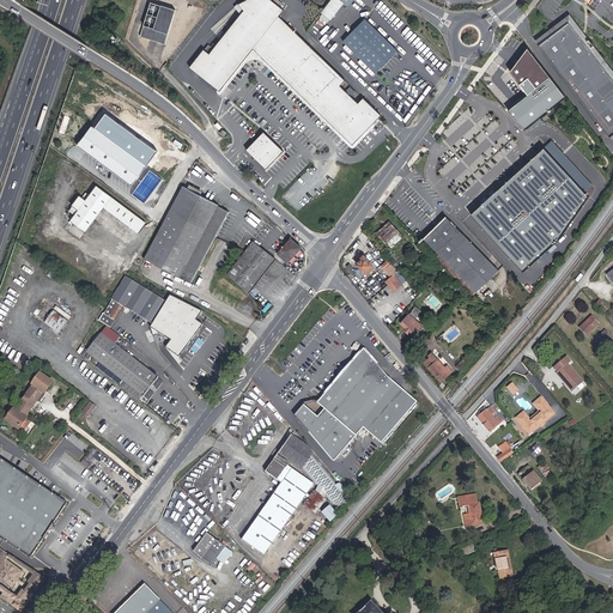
[(358,139),(381,115),(363,97),(358,103),(340,85),(345,80),(279,16),(284,10),(271,0),(244,0),(237,4),(244,10),(217,46),(214,43),(211,47),(208,44),(205,50),(204,49),(190,68),(220,91),(254,49),(335,127),(340,121),(358,139)]
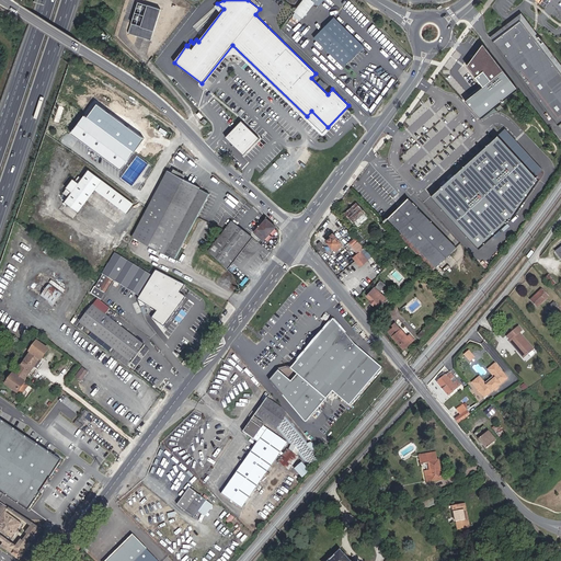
[(315,2),(310,0),(301,0),(296,9),(294,11),(301,18),(315,2)]
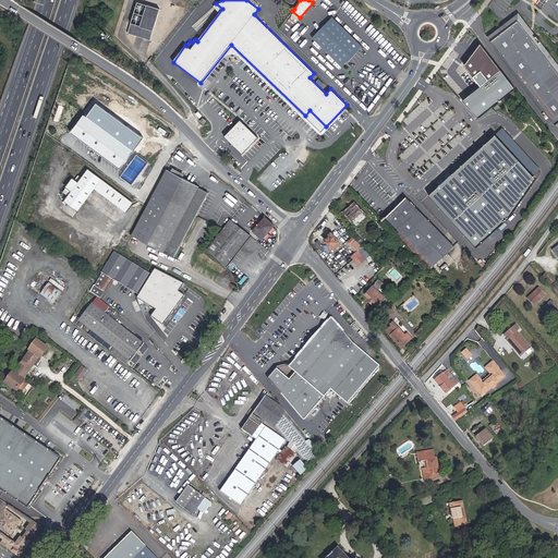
[(160,10),(137,2),(128,34),(150,40),(160,10)]
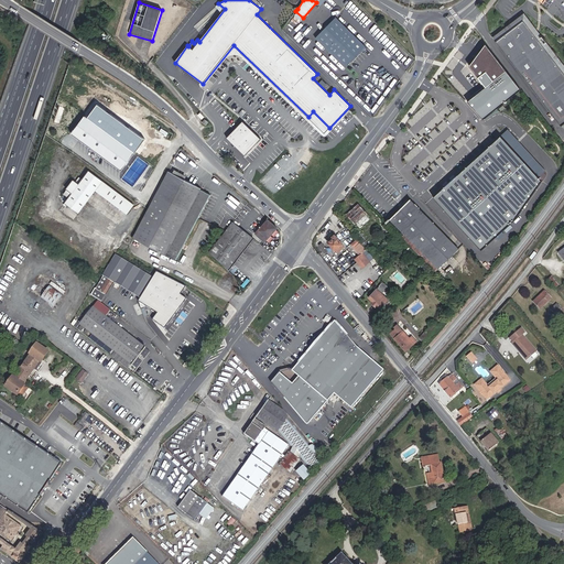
[(522,21),(563,74),(563,67),(523,15),(492,39),(495,42),(522,21)]
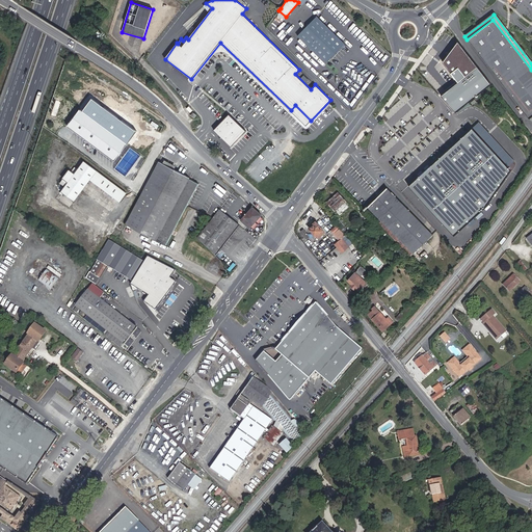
[(325,63),(345,44),(317,16),(297,35),(325,63)]
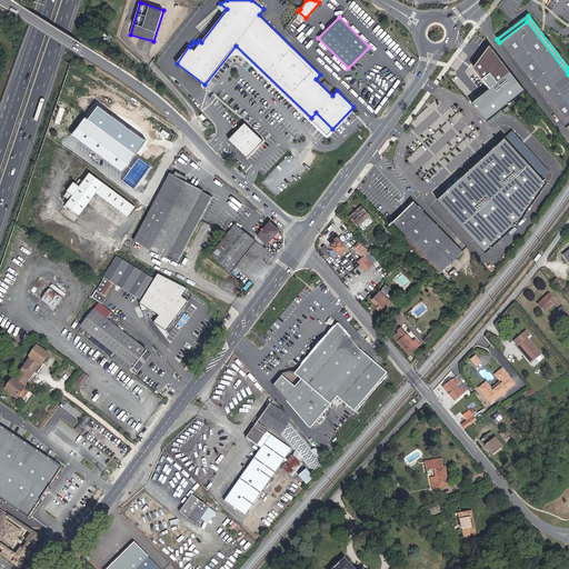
[(568,75),(527,21),(499,42),(566,128),(568,125),(568,75)]
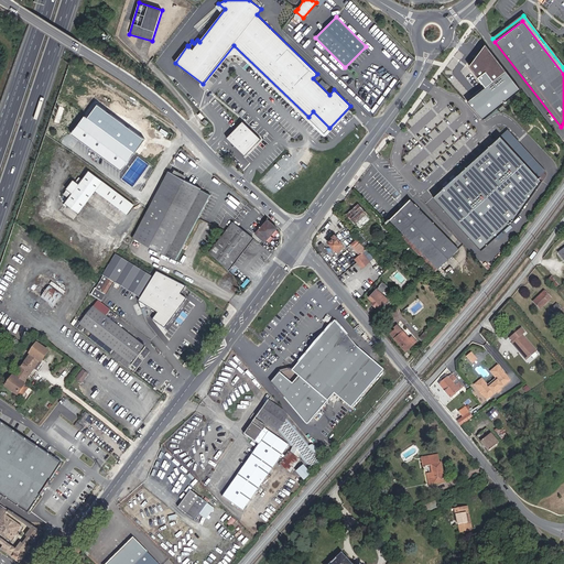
[(519,88),(486,44),(470,66),(486,87),(468,101),(483,118),(519,88)]
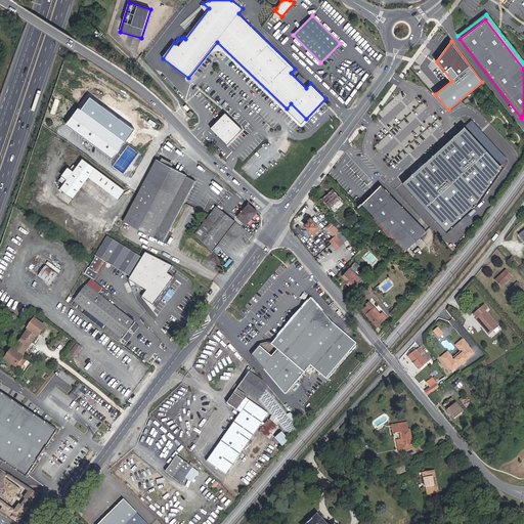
[(302,124),(306,119),(291,103),(287,108),(302,124)]
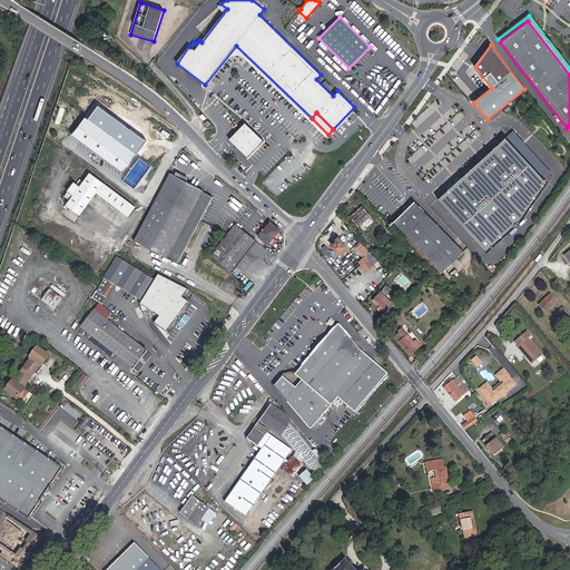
[(123,172),(136,154),(87,115),(72,133),(123,172)]
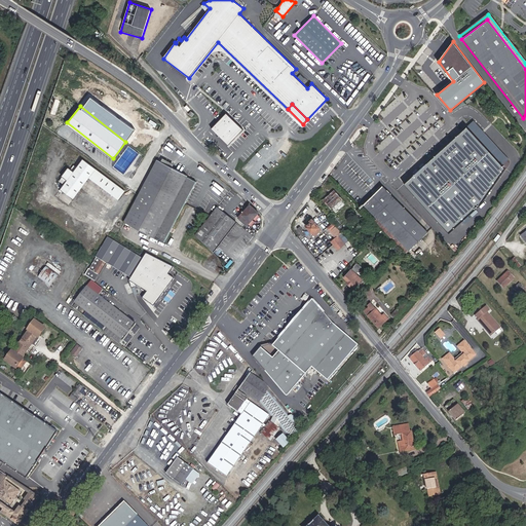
[(246,129),(228,113),(214,127),(231,144),(246,129)]
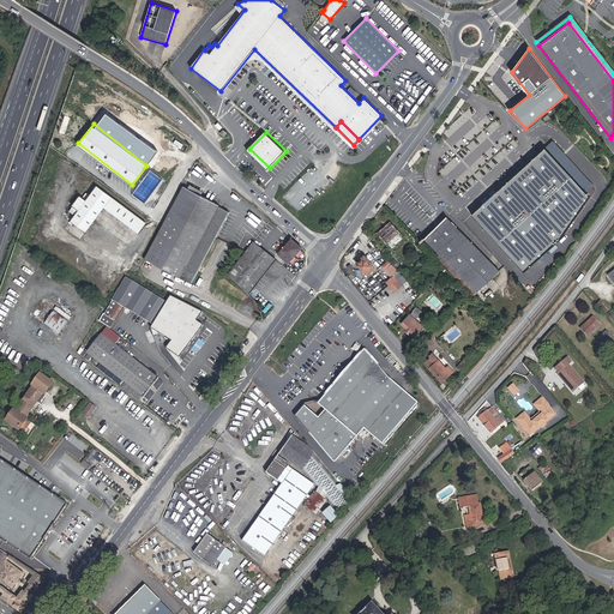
[(158,155),(167,162),(175,150),(162,140),(156,150),(143,140),(137,148),(146,154),(148,152),(156,157),(158,155)]
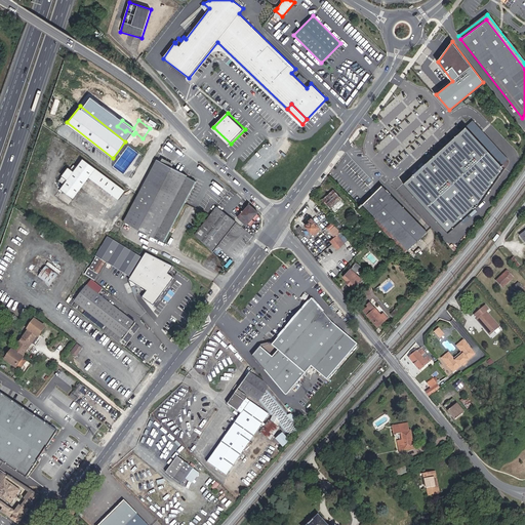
[(438,156),(407,184),(451,232),(508,168),(471,127),(438,156)]
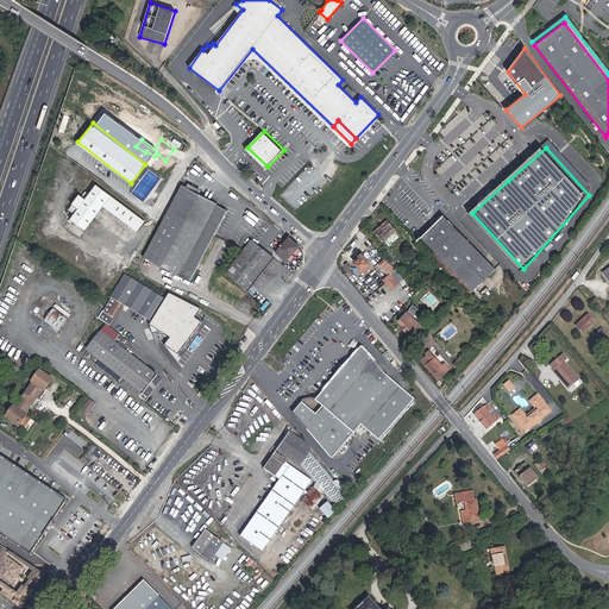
[(180,275),(190,281),(215,234),(227,211),(217,205),(218,203),(182,184),(144,257),(146,258),(145,259),(149,262),(150,259),(180,276),(180,275)]
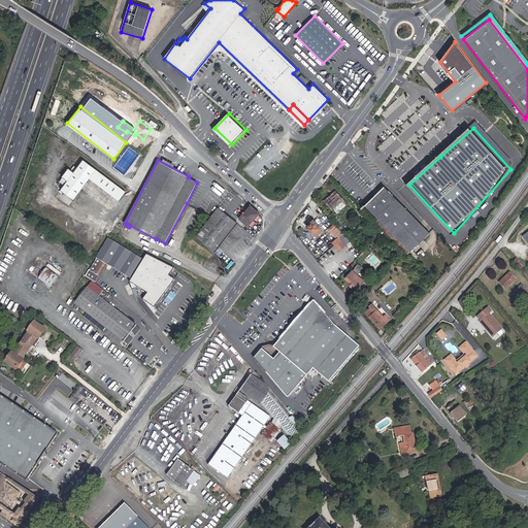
[(119,200),(125,192),(84,161),(77,168),(74,166),(71,170),(69,168),(62,177),(68,182),(64,186),(61,190),(73,199),(90,177),(119,200)]
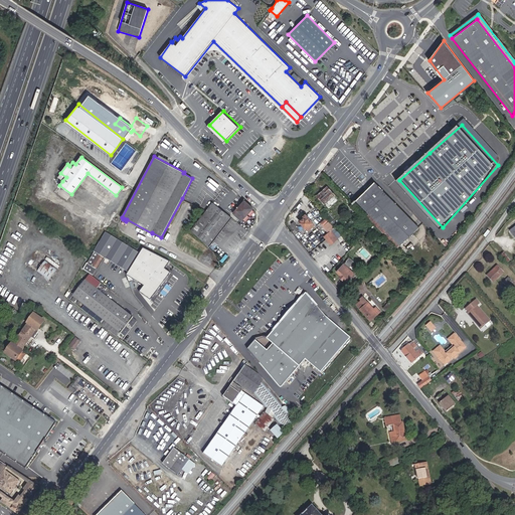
[(62,181),(66,177),(60,173),(57,177),(62,181)]
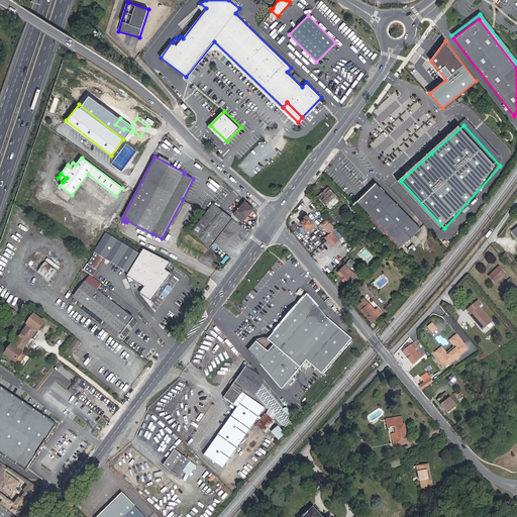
[(402,245),(419,227),(376,184),(357,201),(371,214),(402,245)]
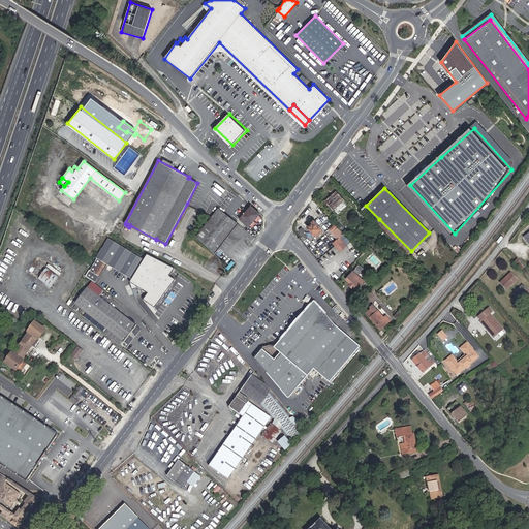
[(325,200),(333,210),(344,200),(336,191),(325,200)]
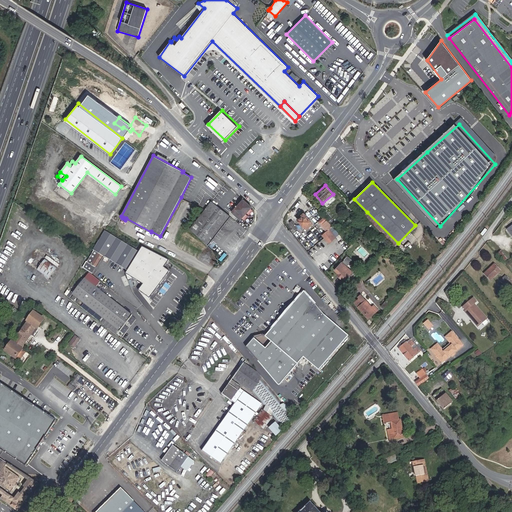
[(232,212),(240,219),(252,207),(243,199),(232,212)]
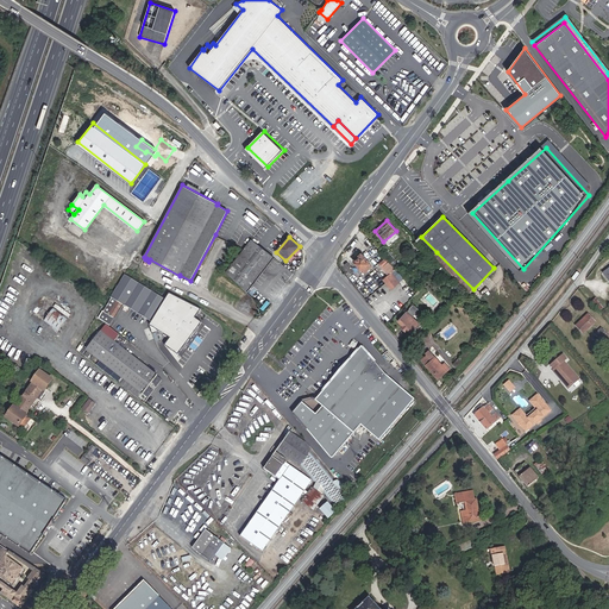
[(226,271),(248,292),(274,257),(251,240),(226,271)]
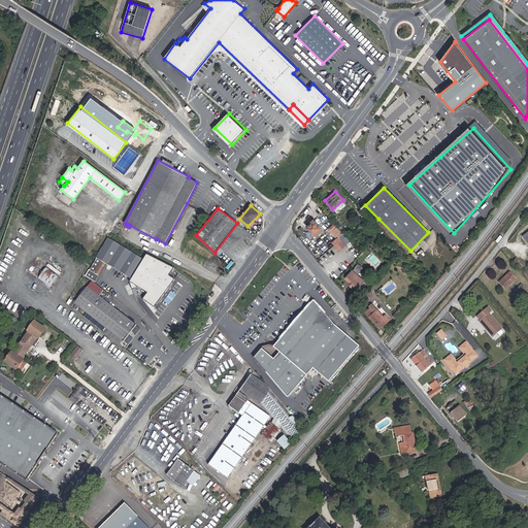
[(341,231),(345,228),(333,213),(329,217),(341,231)]
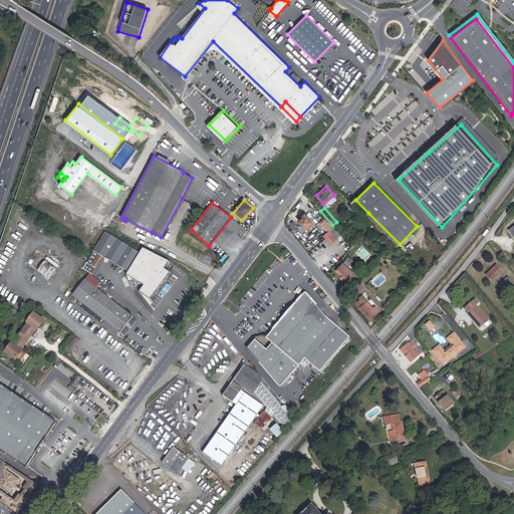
[(397,247),(400,244),(368,213),(365,216),(397,247)]
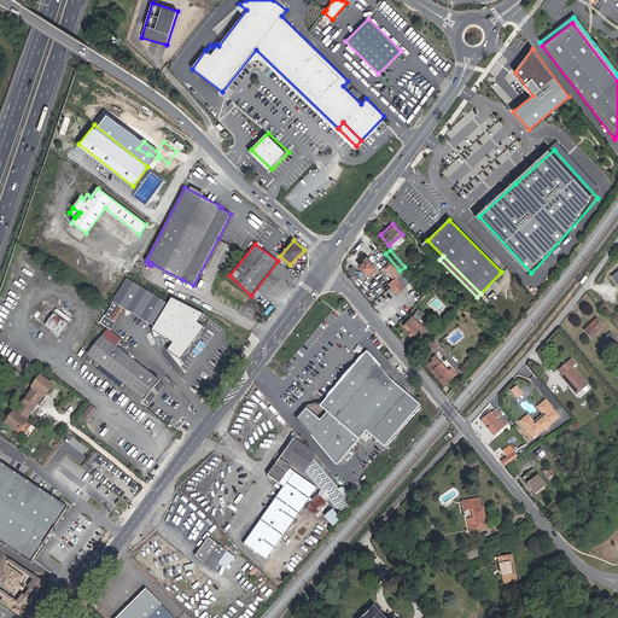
[(371,278),(378,272),(375,269),(377,268),(367,257),(365,260),(365,261),(360,266),(368,275),(371,278)]
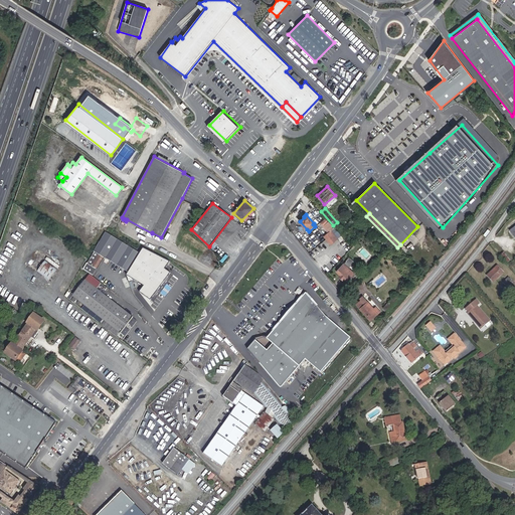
[(334,228),(334,227),(326,218),(320,222),(329,232),(330,231),(334,228)]
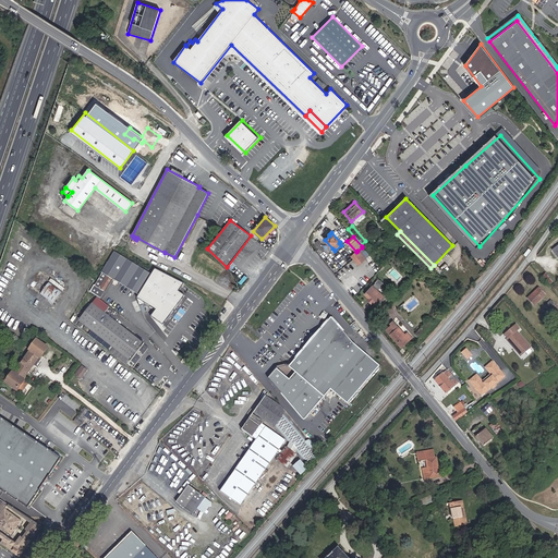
[(359,265),(366,258),(360,252),(359,253),(358,251),(356,252),(354,254),(351,256),(359,265)]
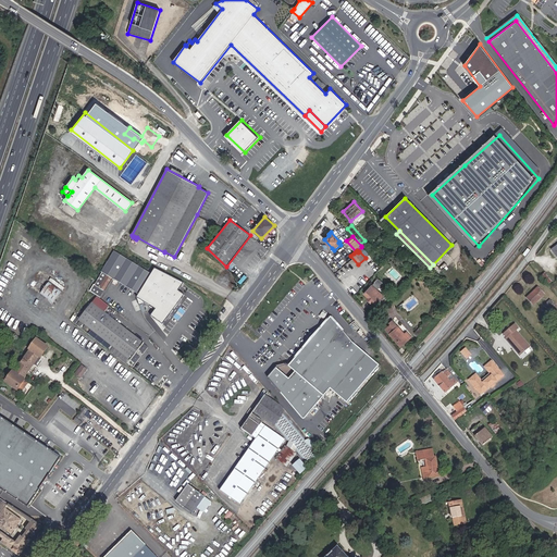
[(113,277),(128,287),(141,268),(114,251),(102,272),(103,273),(95,286),(95,285),(90,292),(101,298),(113,277)]
